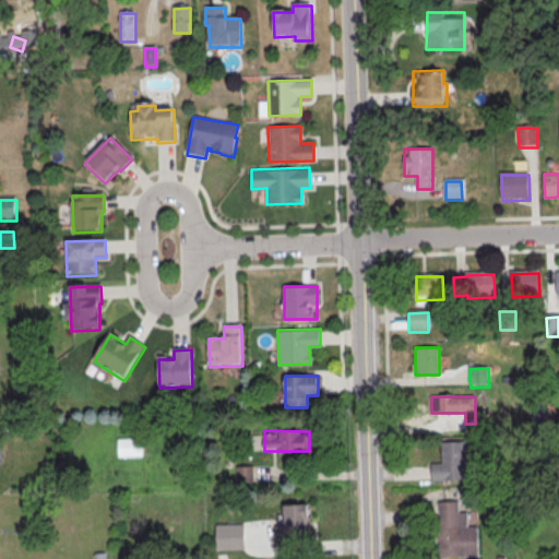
[(142,439),(117,439),(117,456),(142,456),(142,439)]
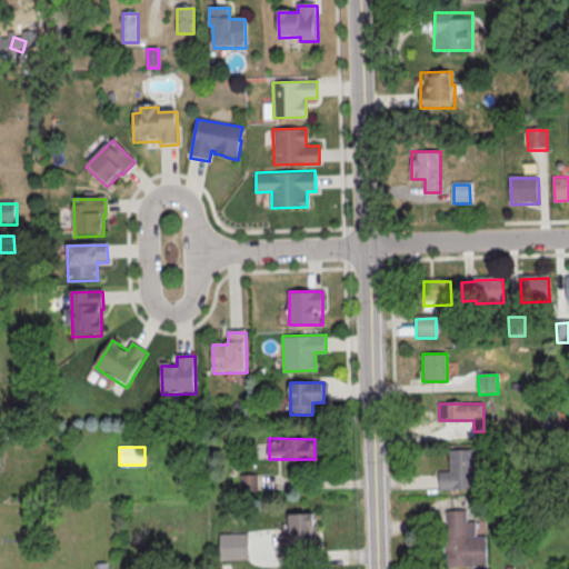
[(449,452),(476,451),(478,491),(440,493),(440,475),(450,475),(449,452)]
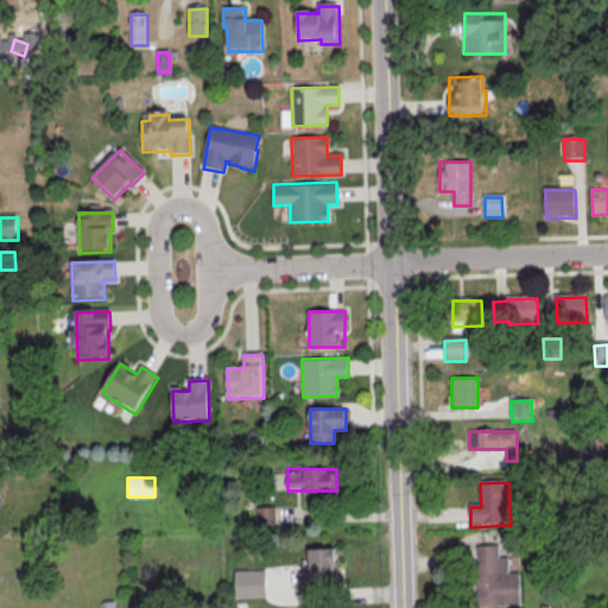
[(477,546),(479,607),(521,607),(520,576),(508,576),(508,559),(499,559),(499,546),(477,546)]
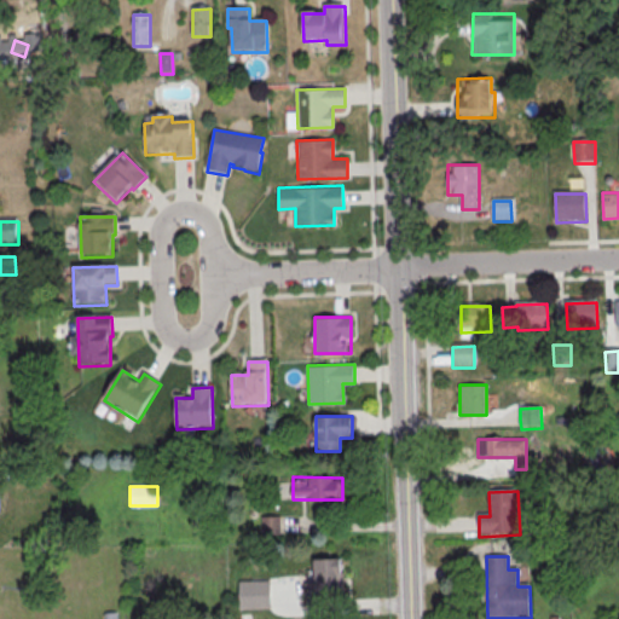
[(314,561),(341,561),(341,577),(339,577),(339,606),(305,606),(305,585),(314,584),(314,561)]
